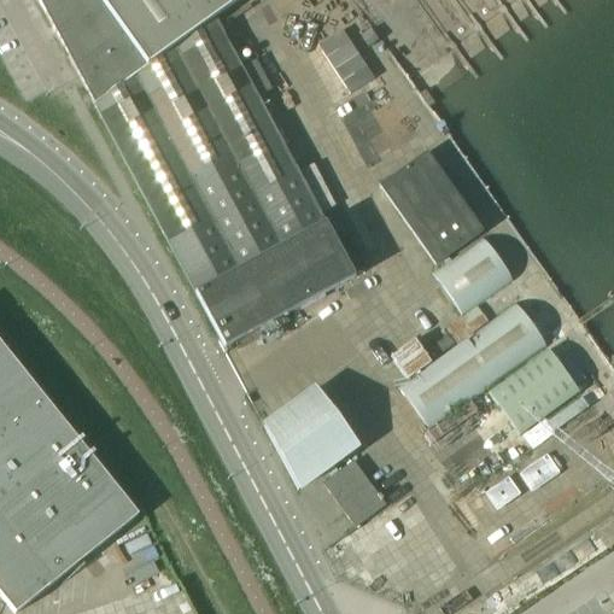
[(42,0),(97,100),(218,19),(244,0),(42,0)]
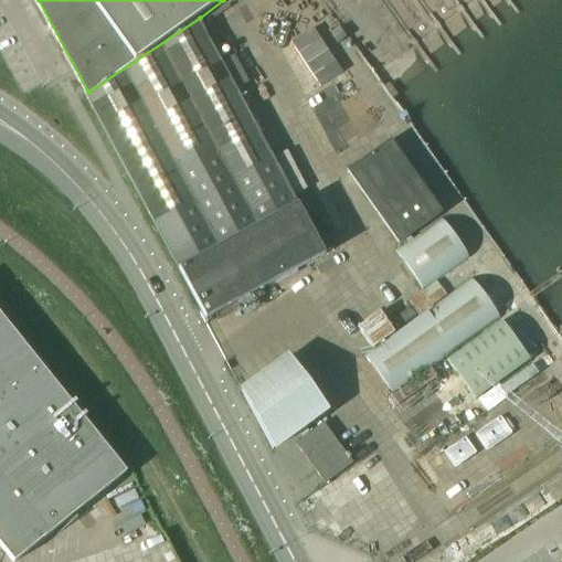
[(272,154),(239,91),(236,87),(252,80),(237,52),(222,60),(200,18),(88,92),(208,315),(326,253),(295,194),(305,189),(298,177),(299,175),(284,147),(272,154)]
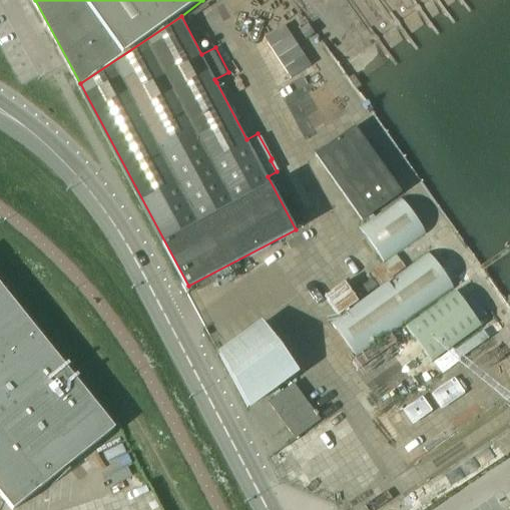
[(356,125),(317,152),(362,219),(401,191),(356,125)]
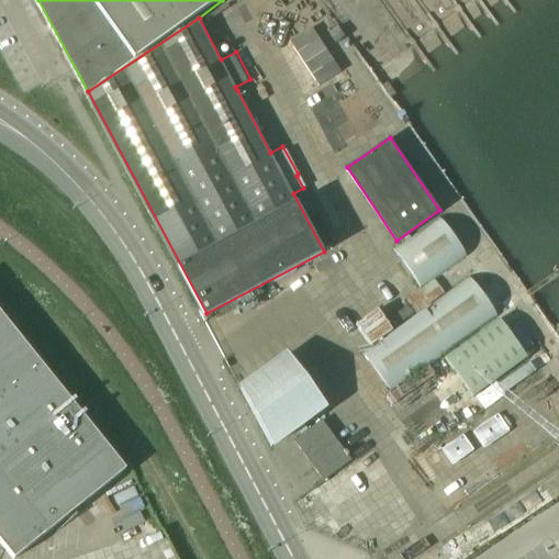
[(443,214),(397,246),(424,286),(470,254),(443,214)]
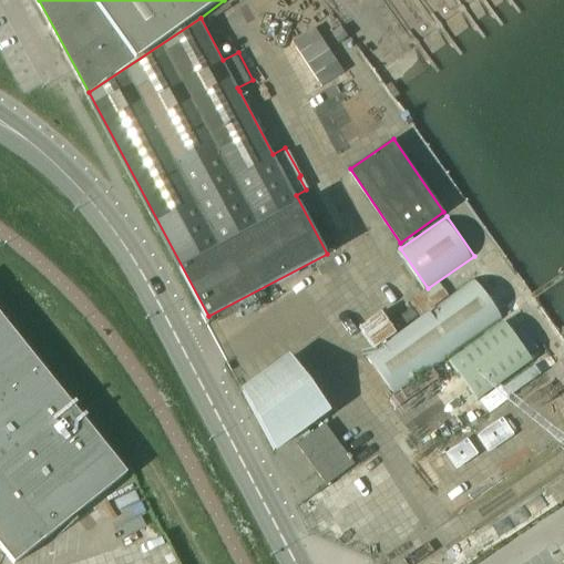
[(477,277),(368,354),(397,395),(505,317),(477,277)]
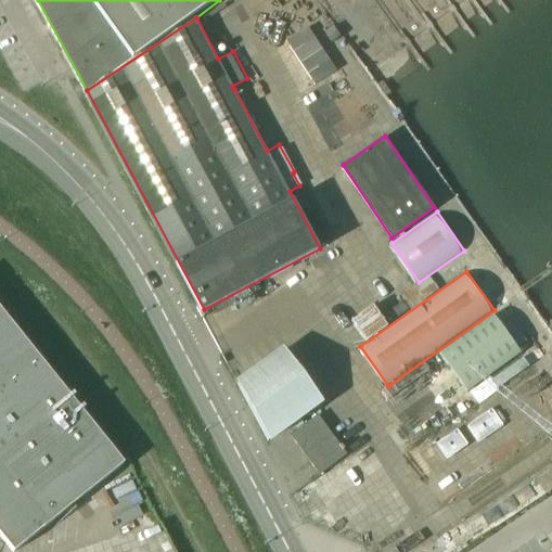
[(0,530),(14,549),(124,460),(0,300),(0,530)]
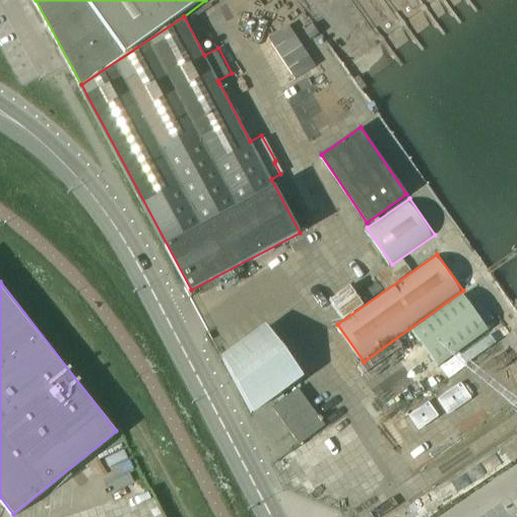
[(350,283),(330,298),(345,318),(365,304),(350,283)]
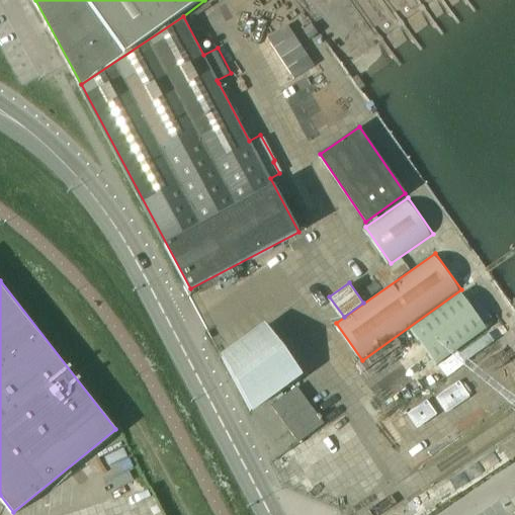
[(461,291),(411,328),(437,363),(488,327),(461,291)]
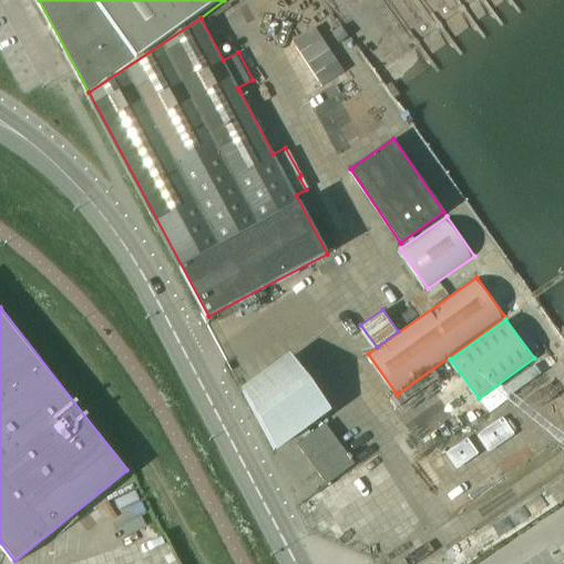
[(291,357),(245,389),(276,448),(301,430),(307,438),(298,443),(328,485),(356,464),(326,424),(313,433),(307,427),(329,410),(291,357)]
